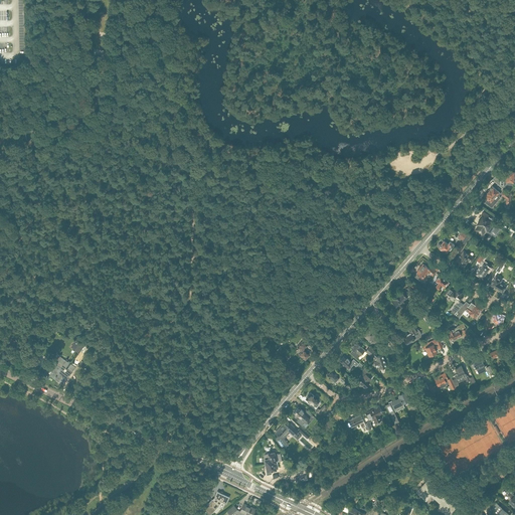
[(498,181),(498,184),(503,188),(507,184),(513,185),(514,182),(514,180),(514,179),(514,170),(513,170),(507,169),(506,177),(500,177),(500,181),(498,181)]
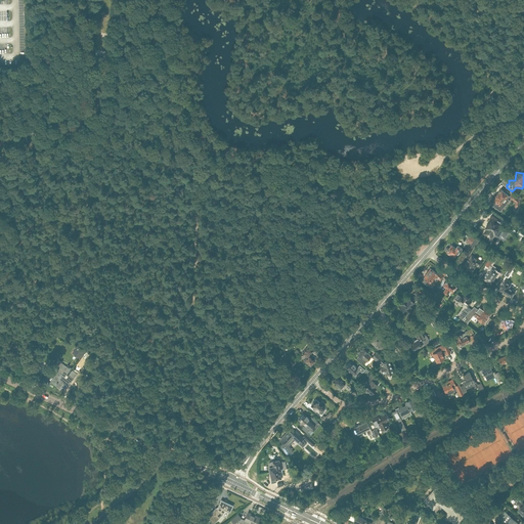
[(510,197),(501,189),(498,192),(499,193),(496,197),(495,195),(492,199),(496,202),(493,206),(500,211),(506,205),(510,201),(508,199),(510,197)]
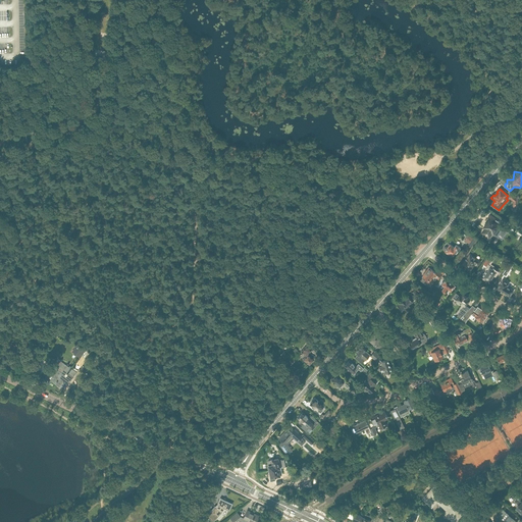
[(519,207),(519,204),(518,199),(511,193),(508,197),(513,201),(513,206),(519,207)]
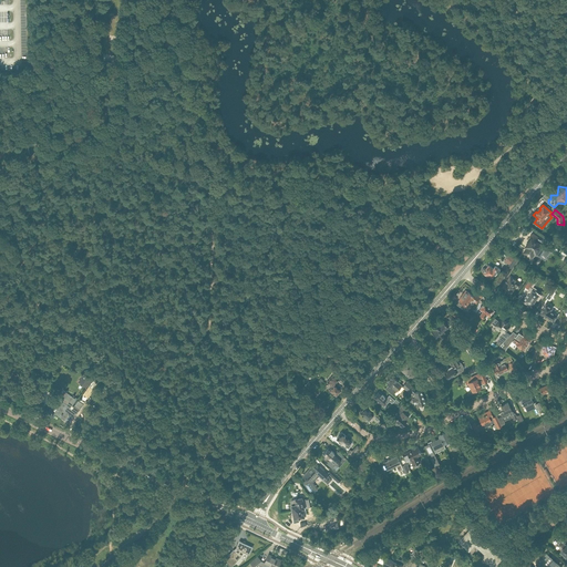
[(527,247),(524,253),(527,255),(525,257),(529,259),(532,257),(533,258),(536,254),(540,257),(546,249),(547,250),(548,249),(542,245),(544,241),(537,238),(538,237),(533,234),(529,237),(532,238),(526,246),(527,247)]
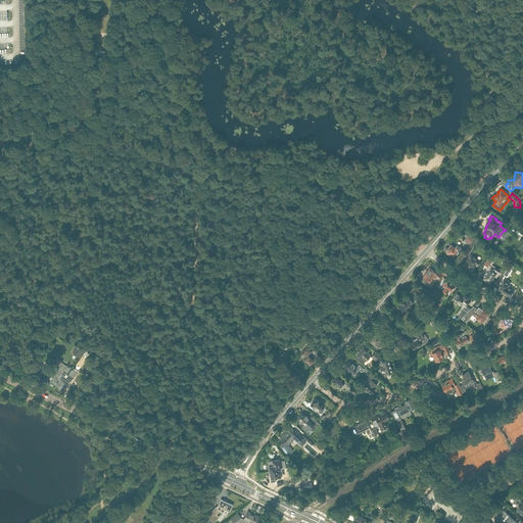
[(470,243),(474,238),(469,235),(466,240),(470,243)]
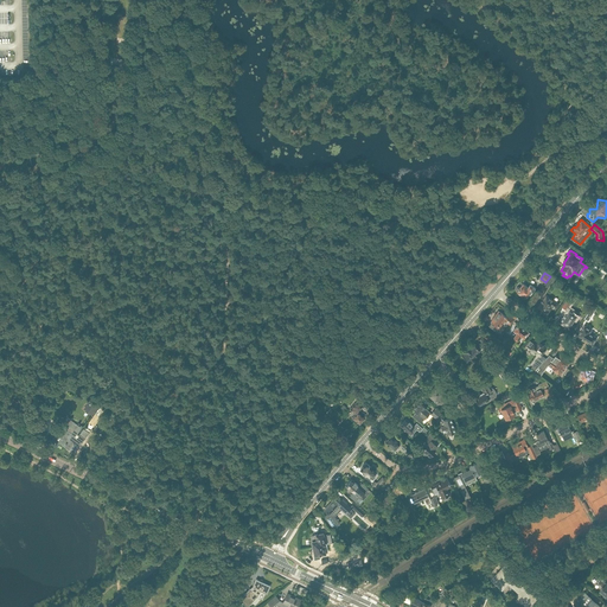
[(536,288),(530,285),(528,287),(523,283),(521,288),(518,286),(517,287),(516,289),(516,291),(517,292),(522,295),(523,294),(526,296),(529,294),(530,295),(536,288)]
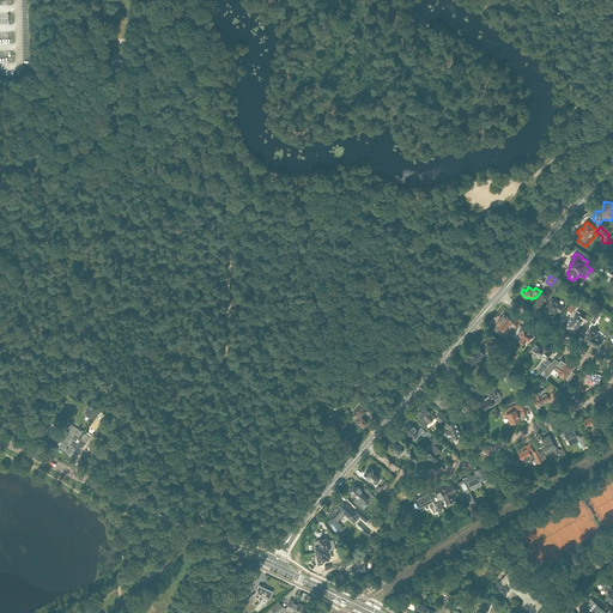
[(571,316),(565,326),(570,328),(571,327),(575,331),(580,323),(582,325),(586,320),(578,315),(580,314),(574,310),(581,301),(576,297),(568,309),(572,313),(570,316),(571,316)]
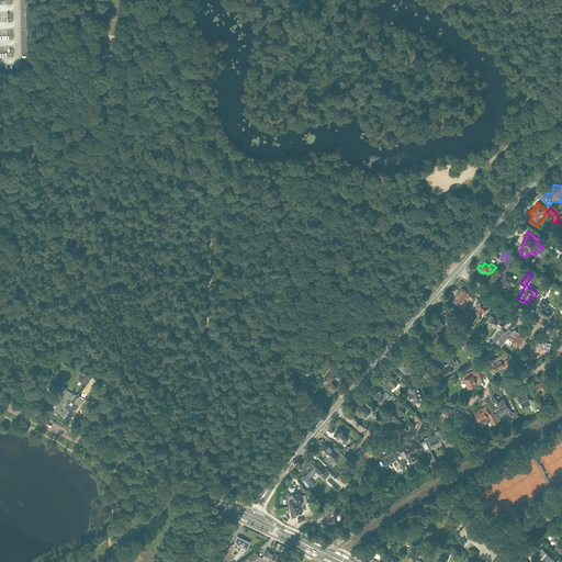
[(512,277),(506,273),(498,284),(507,290),(512,283),(515,285),(518,281),(512,277)]
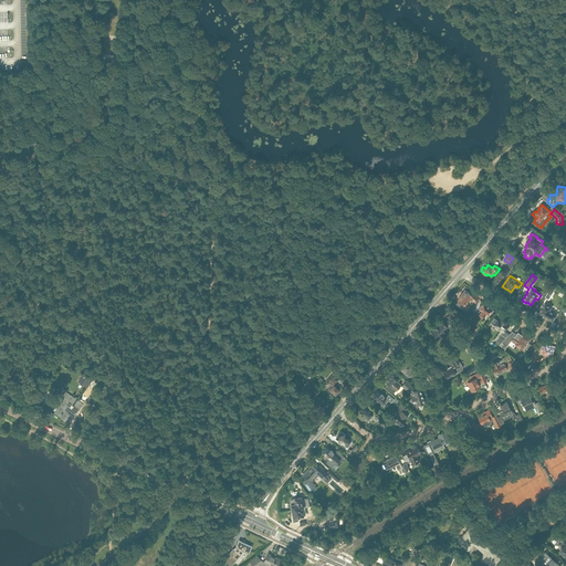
[(552,287),(545,296),(548,300),(555,290),(552,287)]
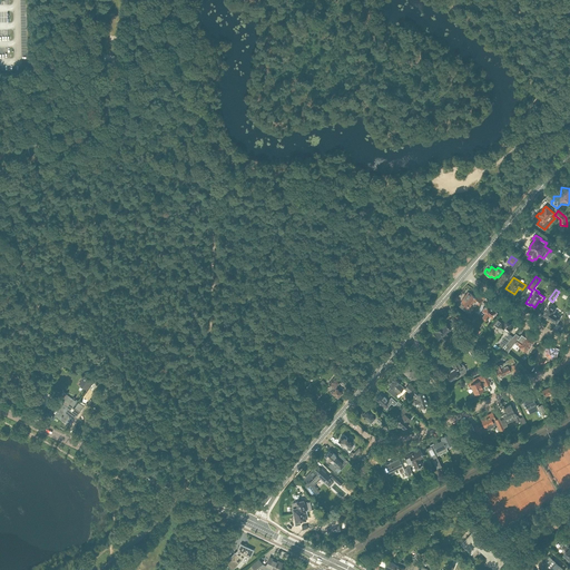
[(475,297),(468,292),(458,305),(463,310),(467,305),(470,308),(474,302),(479,305),(482,300),(477,295),(475,297)]
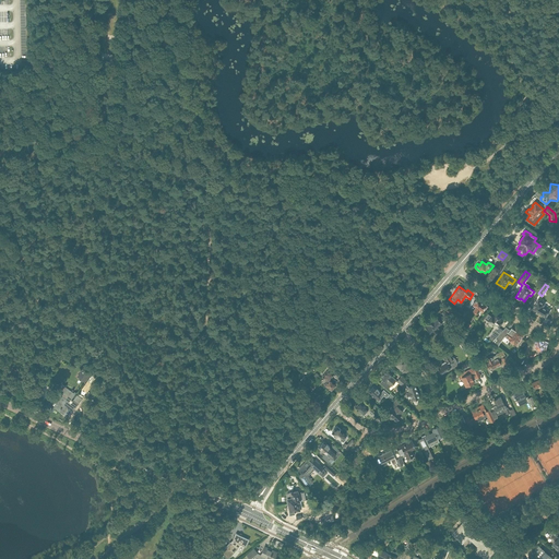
[(477,299),(473,305),(475,307),(473,311),(477,314),(479,310),(483,312),(487,306),(477,299)]
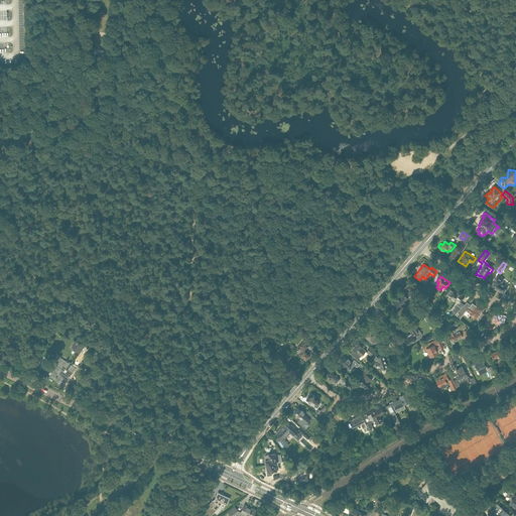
[(492,285),(504,292),(507,287),(501,283),(503,280),(497,276),(492,285)]
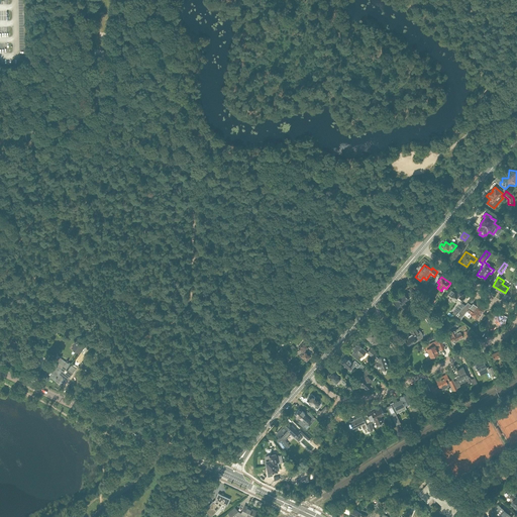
[(420,288),(414,283),(411,286),(419,293),(421,291),(419,289),(420,288)]
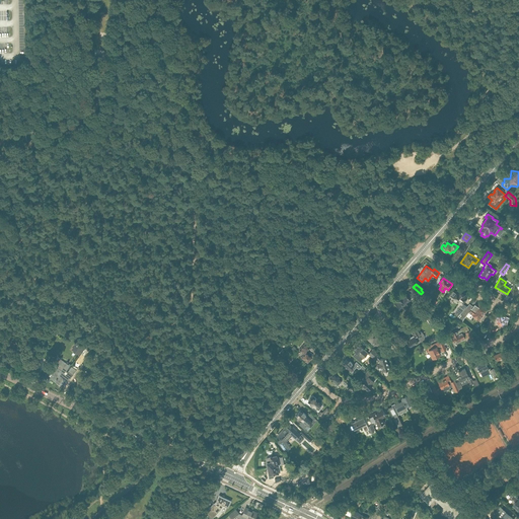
[(408,301),(411,299),(413,300),(416,296),(418,294),(412,289),(410,291),(411,291),(406,296),(403,293),(394,304),(400,309),(402,307),(403,308),(405,306),(404,305),(405,303),(406,304),(409,302),(408,301)]
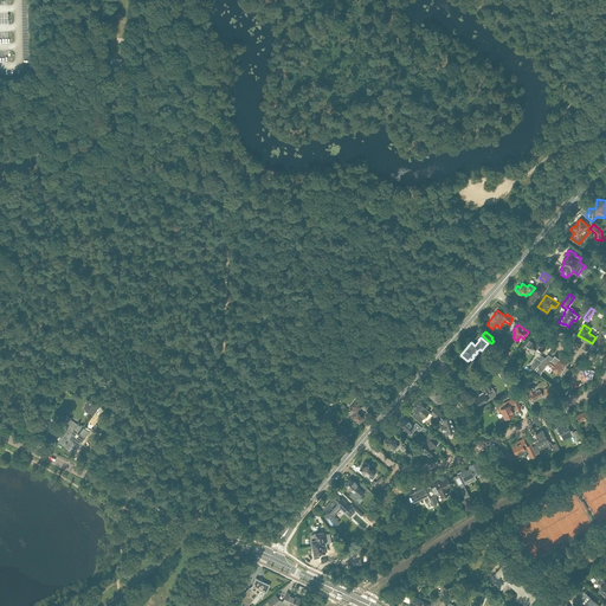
[(530,340),(527,346),(529,347),(535,350),(534,352),(539,355),(539,354),(541,355),(546,348),(547,346),(543,345),(545,342),(537,337),(534,342),(533,341),(530,340)]
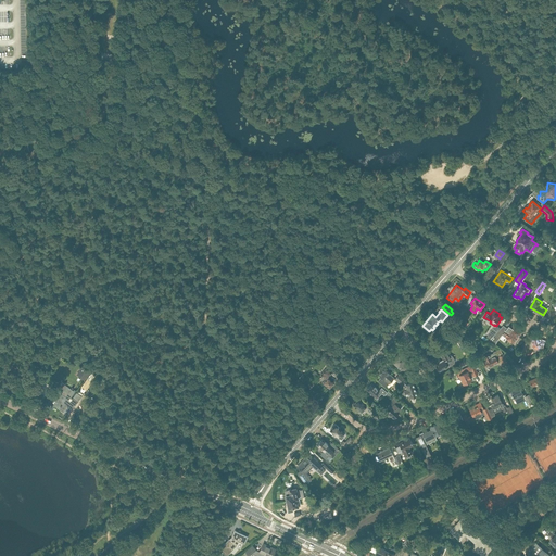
[(507,328),(503,326),(496,332),(493,336),(498,339),(503,335),(514,342),(522,331),(514,325),(512,327),(509,326),(507,328)]
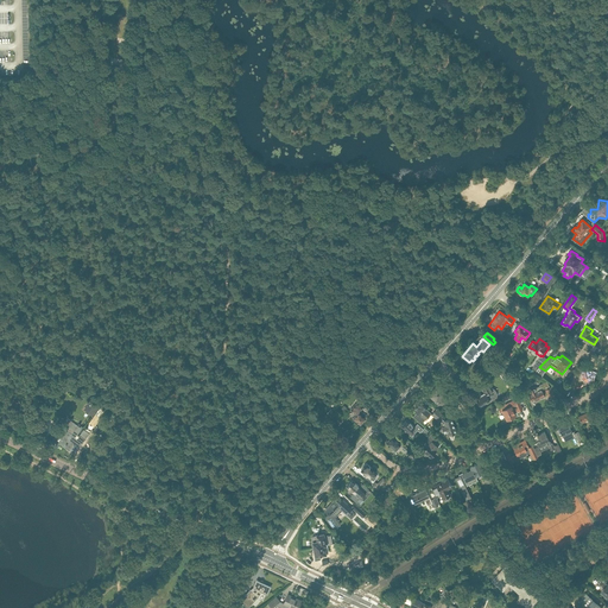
[(538,360),(532,368),(537,371),(539,367),(543,363),(538,360)]
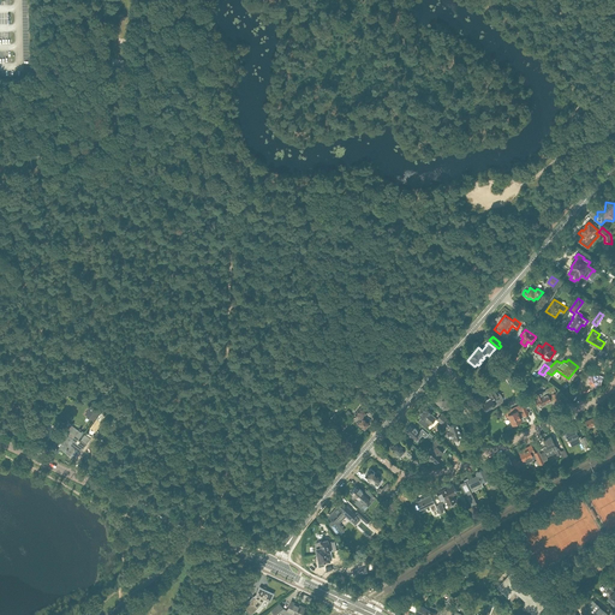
[(589,377),(587,377),(586,381),(589,382),(597,386),(598,382),(599,382),(602,377),(591,374),(589,377)]
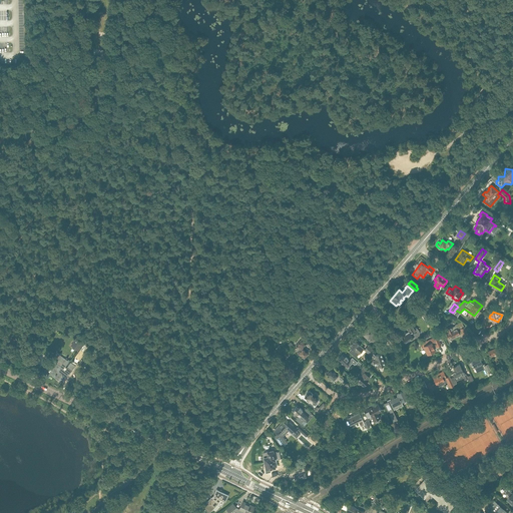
[(413,338),(414,339),(419,335),(419,334),(419,333),(419,332),(419,331),(418,330),(418,329),(417,329),(417,328),(416,328),(415,328),(414,327),(411,323),(410,322),(405,325),(406,327),(409,331),(403,334),(404,335),(401,336),(405,342),(413,338)]
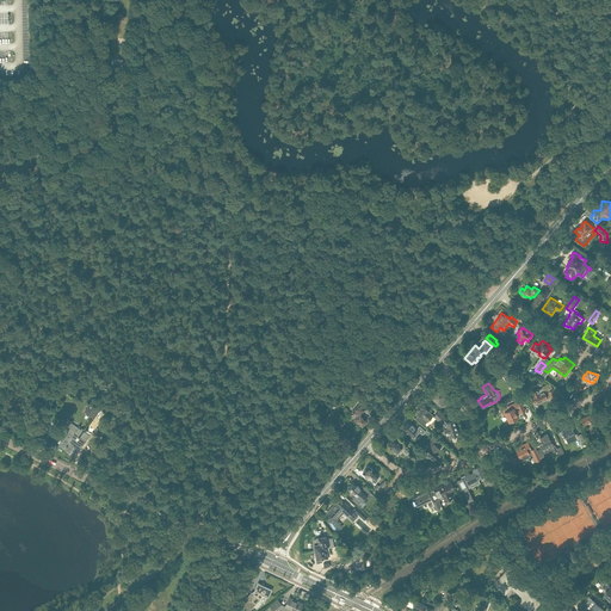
[(542,387),(542,388),(538,389),(537,389),(531,392),(532,395),(530,396),(534,403),(537,402),(538,403),(548,399),(545,395),(549,394),(551,399),(556,397),(554,394),(556,393),(555,389),(555,390),(554,388),(551,388),(549,383),(542,387)]
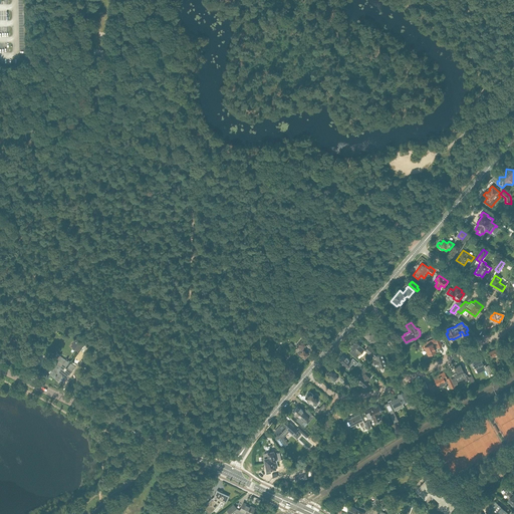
[(366,337),(367,338),(367,339),(367,340),(368,340),(369,343),(372,342),(372,341),(377,340),(376,336),(372,337),(371,335),(374,332),(372,330),(373,329),(369,325),(365,330),(363,333),(366,337)]
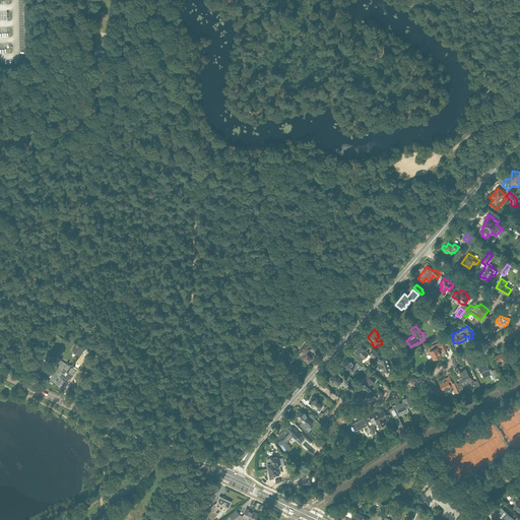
[(440,353),(447,350),(443,341),(427,348),(428,351),(430,351),(433,359),(441,355),(440,353)]
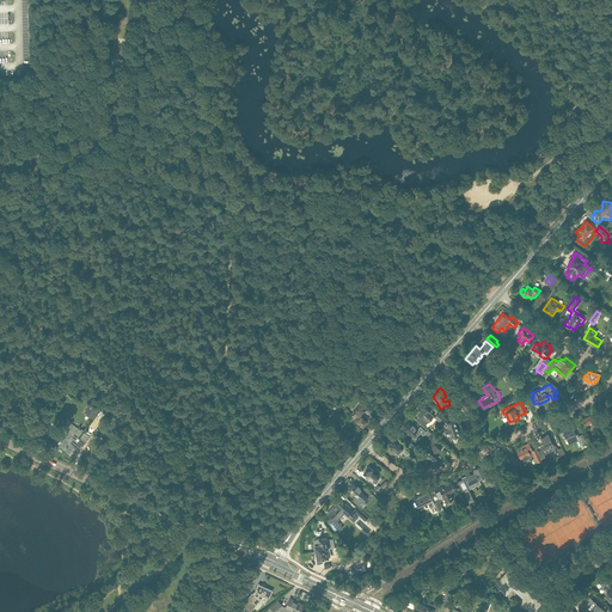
[(93,404),(86,412),(87,414),(92,417),(98,409),(93,404)]
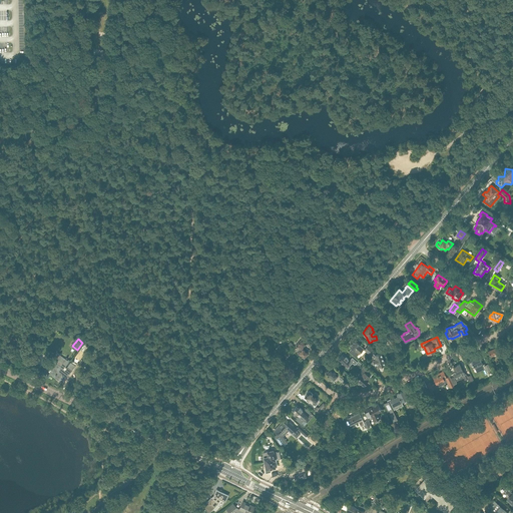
[(302,339),(296,346),(301,350),(298,353),(304,358),(309,353),(303,348),(307,344),(302,339)]
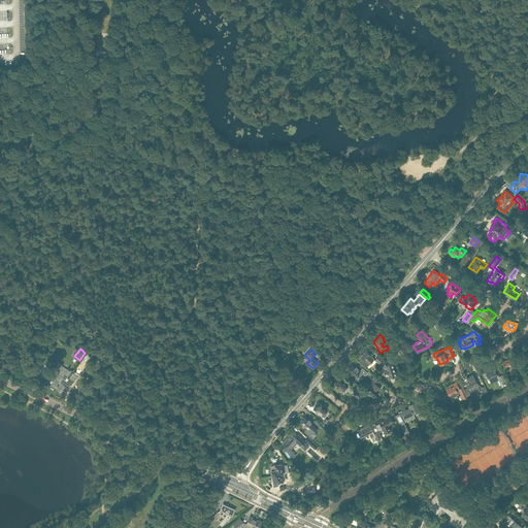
[(370,355),(365,350),(360,356),(362,358),(359,362),(366,367),(369,364),(374,359),(370,355)]
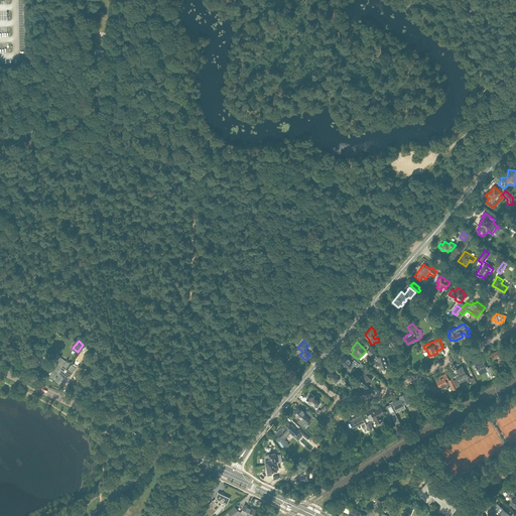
[(78,365),(86,355),(85,354),(89,349),(85,347),(74,362),(78,365)]
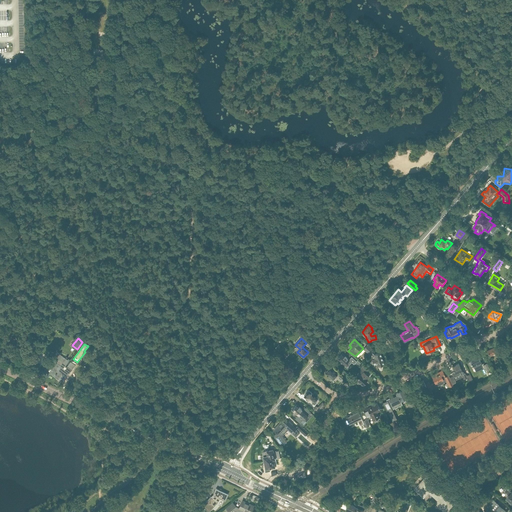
[(278,344),(275,348),(279,352),(285,358),(289,354),(283,348),(278,344)]
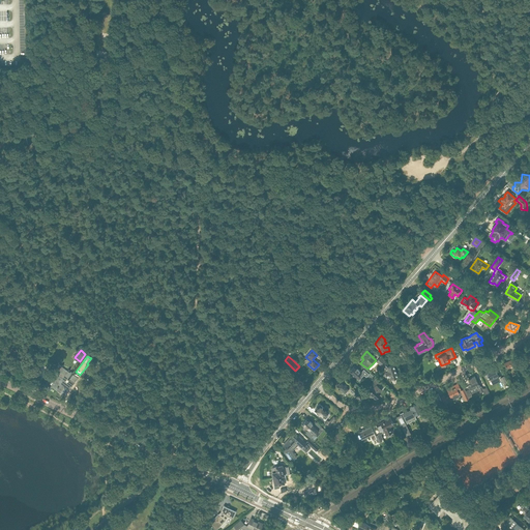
[(387,362),(383,359),(381,356),(376,361),(383,367),(385,364),(387,362)]
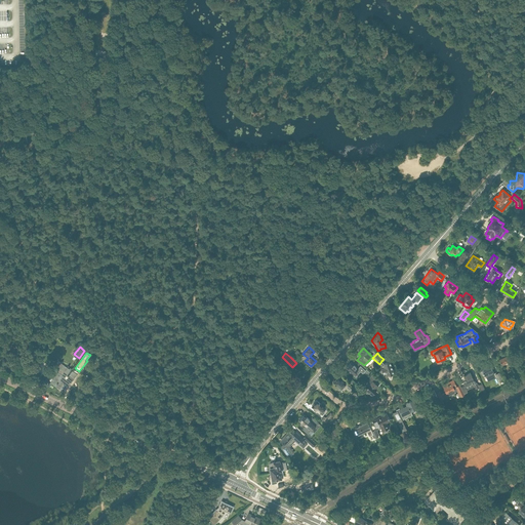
[(515,365),(518,364),(517,360),(513,362),(512,359),(512,358),(510,354),(499,359),(501,364),(506,362),(509,360),(511,363),(513,367),(514,366),(514,367),(516,367),(515,366),(515,365)]
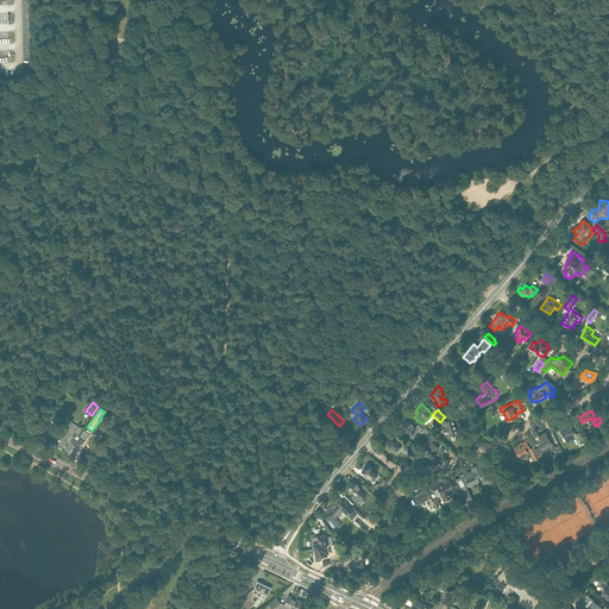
[(62,439),(60,444),(64,447),(71,438),(69,437),(71,434),(74,432),(75,433),(75,432),(77,434),(82,428),(81,427),(80,428),(68,419),(64,424),(68,426),(60,437),(62,439)]
